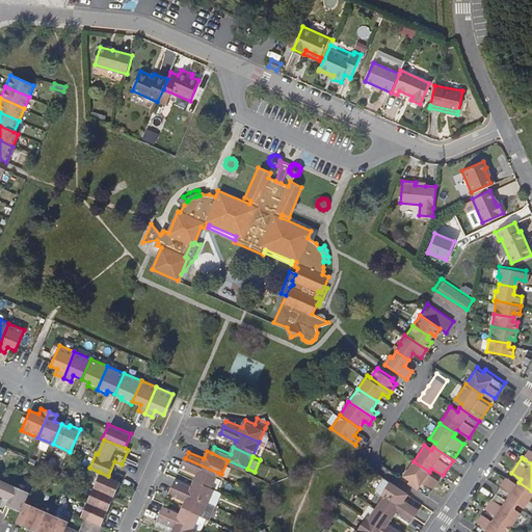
[(197,472),(195,479),(213,486),(218,473),(185,458),(183,466),(197,472)]
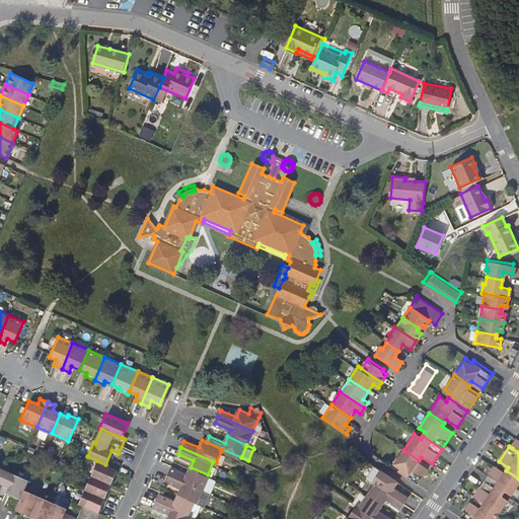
[(398,471),(418,485),(427,470),(417,463),(419,460),(403,450),(393,464),(400,468),(398,471)]
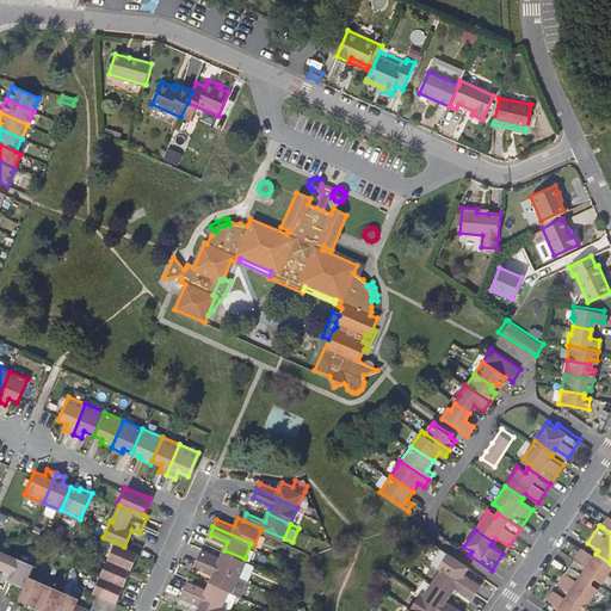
[(113,542),(106,559),(129,569),(137,553),(124,547),(113,542)]
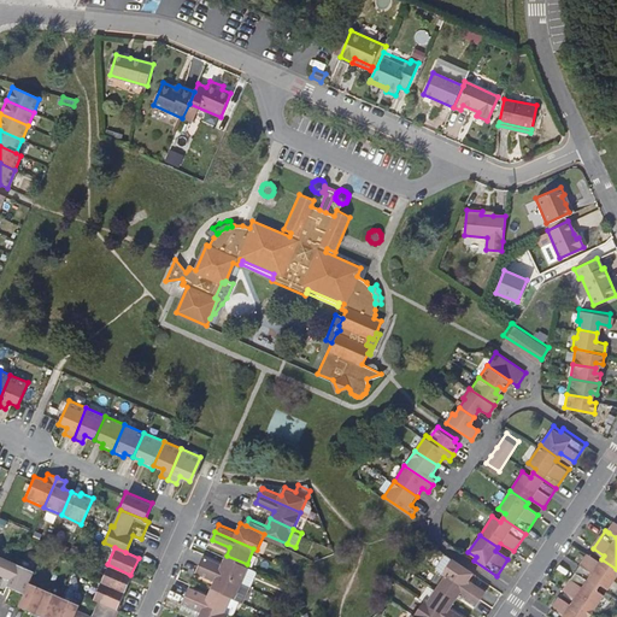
[(205,556),(201,563),(244,581),(250,566),(247,564),(227,556),(223,563),(205,556)]
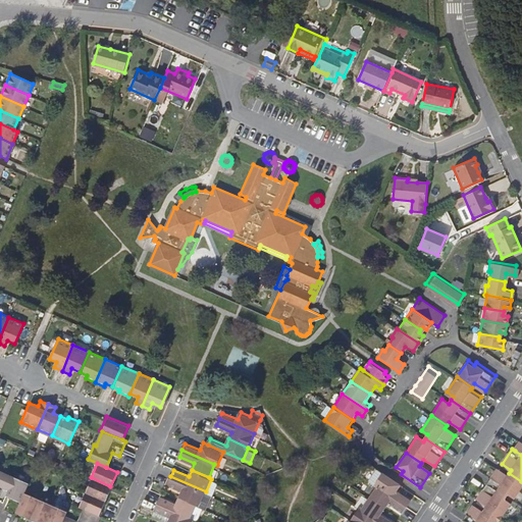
[(521,488),(521,481),(509,473),(507,476),(498,470),(487,486),(507,499),(508,497),(515,501),(521,488)]
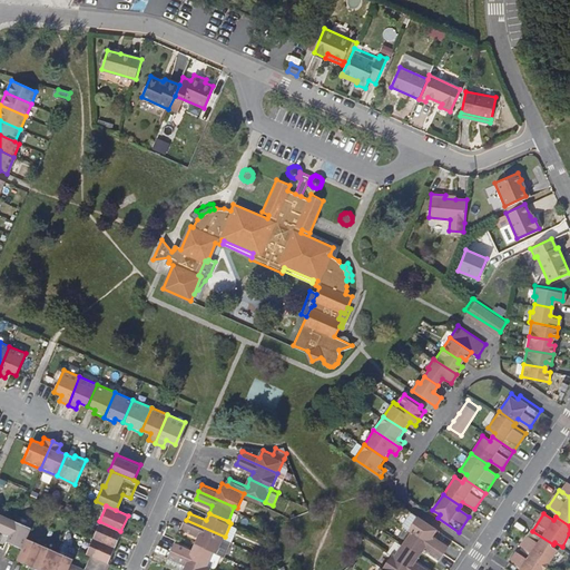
[(419,519),(413,514),(405,526),(412,530),(419,519)]
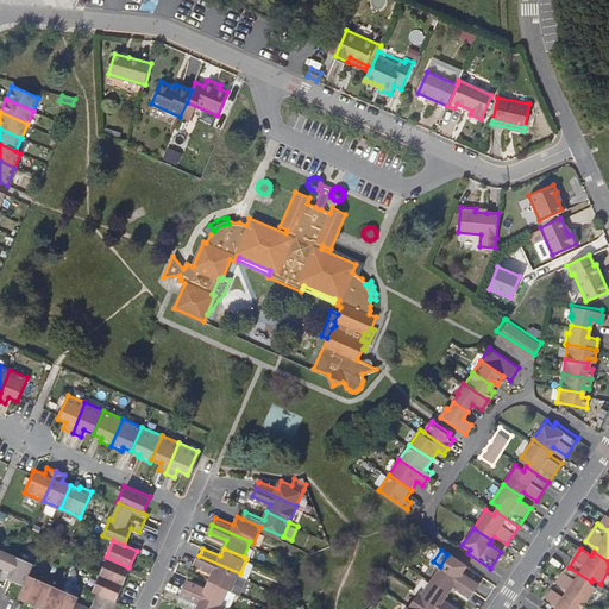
[(0,584),(2,585),(6,577),(22,584),(26,573),(31,563),(16,556),(14,558),(0,552),(0,584)]
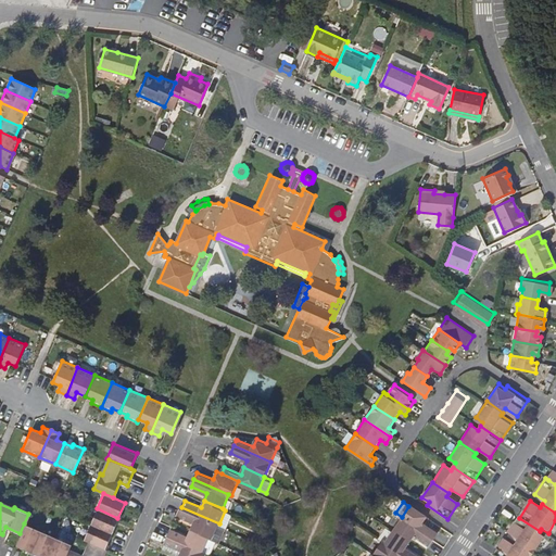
[(428,519),(408,506),(402,517),(404,518),(436,540),(440,533),(425,523),(428,519)]
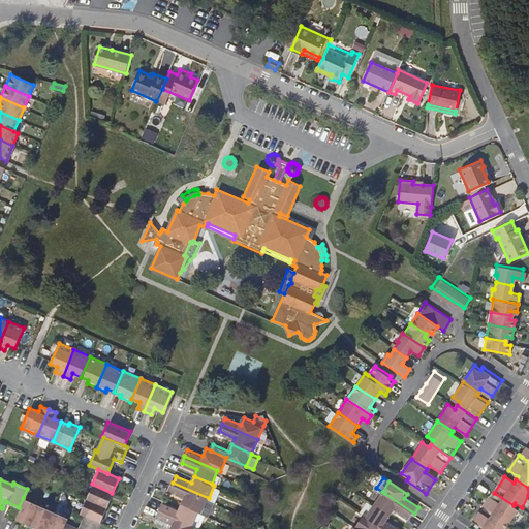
[(185,496),(182,503),(199,510),(203,511),(209,498),(173,483),(169,490),(185,496)]
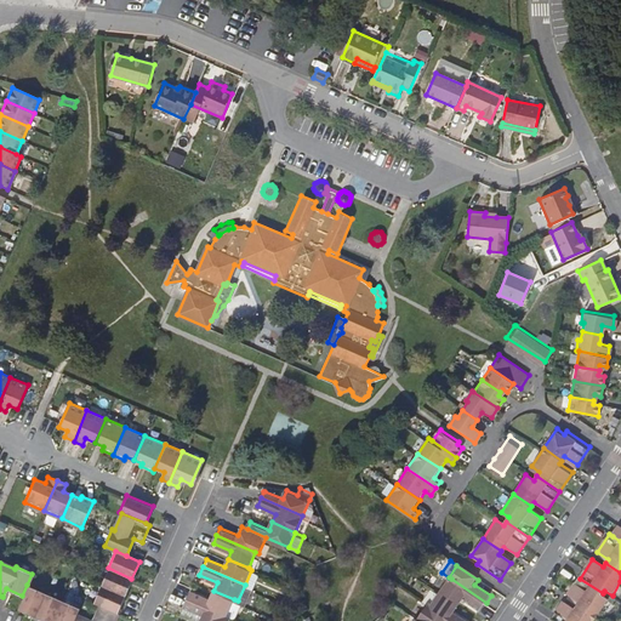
[(131,579),(108,568),(101,585),(125,594),(131,579)]
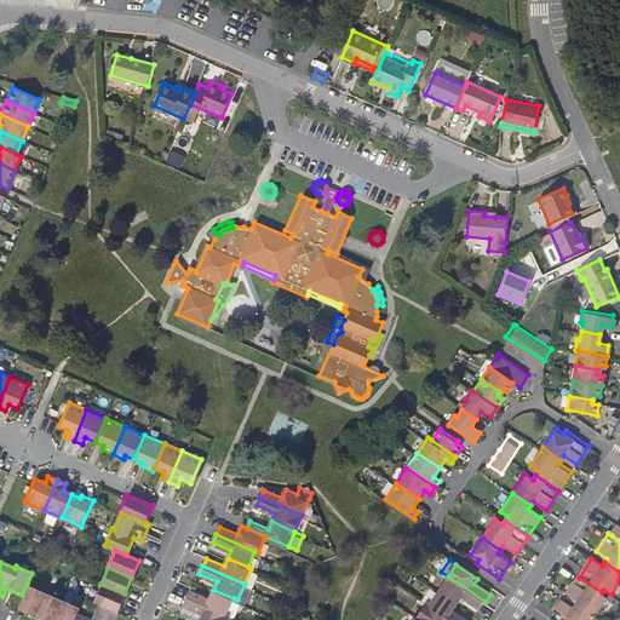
[(486,602),(451,578),(441,592),(459,606),(465,598),(481,609),(486,602)]
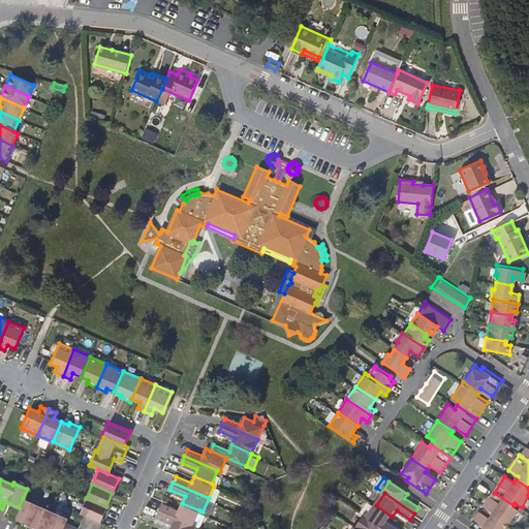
[(514,505),(494,493),(484,509),(493,516),(491,519),(507,528),(518,512),(511,508),(514,505)]
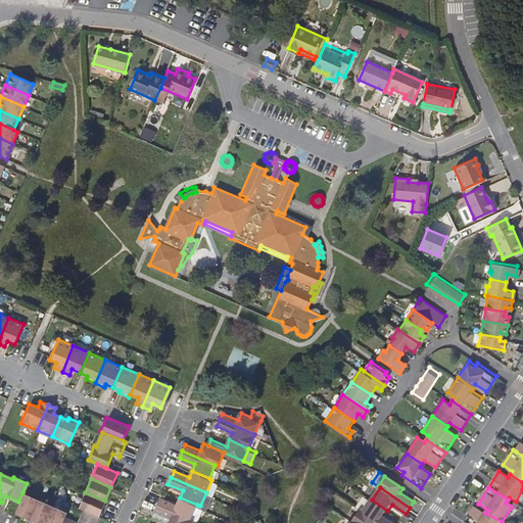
[(13,513),(28,519),(37,498),(22,492),(18,502),(13,513)]
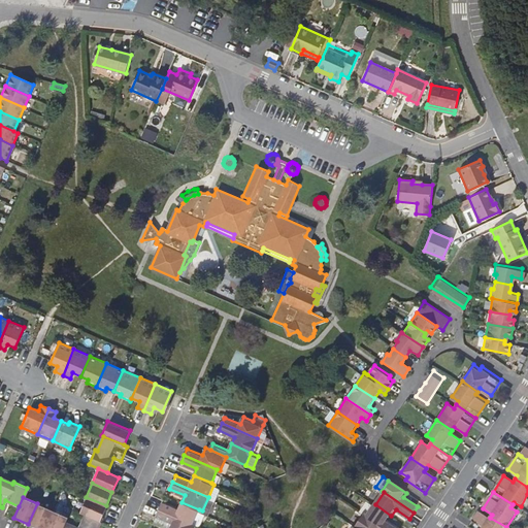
[(106,505),(86,497),(79,510),(84,513),(100,520),(106,505)]
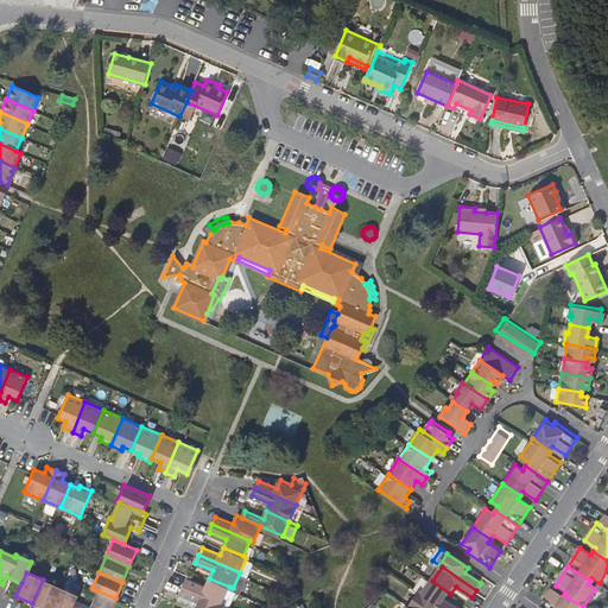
[(247,576),(240,572),(233,588),(241,591),(247,576)]
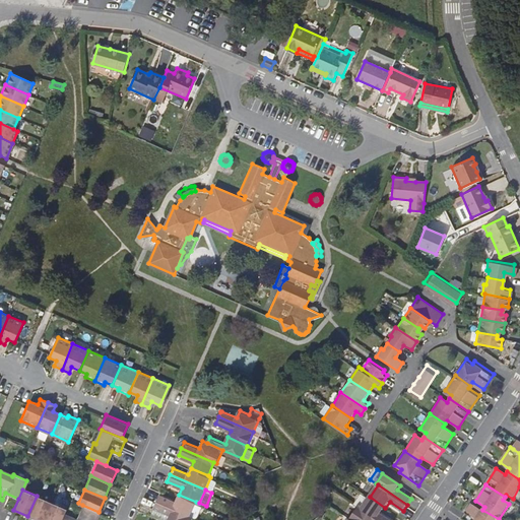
[(160,496),(158,502),(191,515),(196,502),(179,495),(176,502),(160,496)]
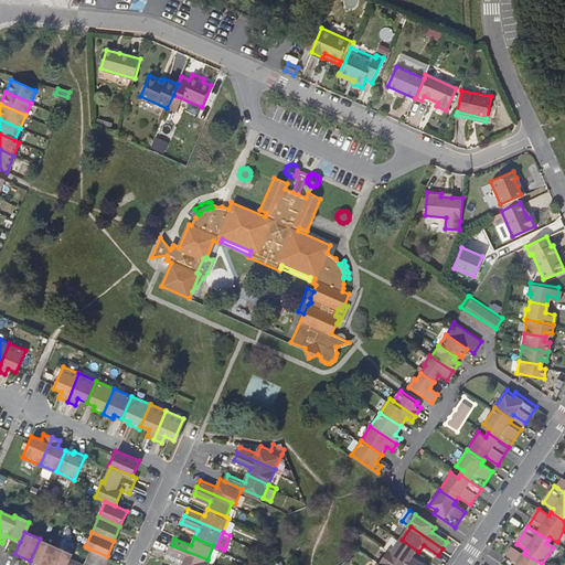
[(30,561),(40,564),(46,564),(55,545),(40,539),(30,561)]
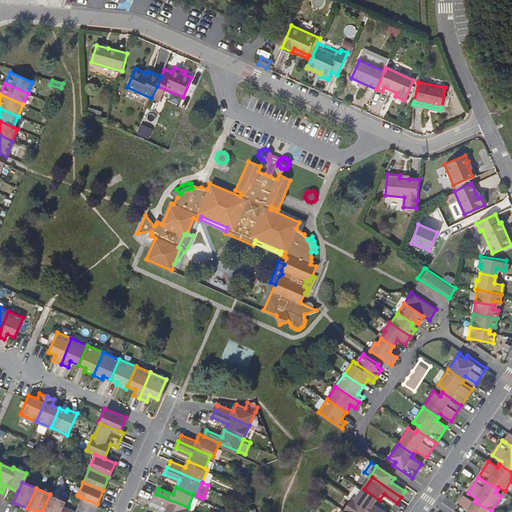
[(379,500),(364,489),(356,501),(371,511),(384,511),(376,506),(379,500)]
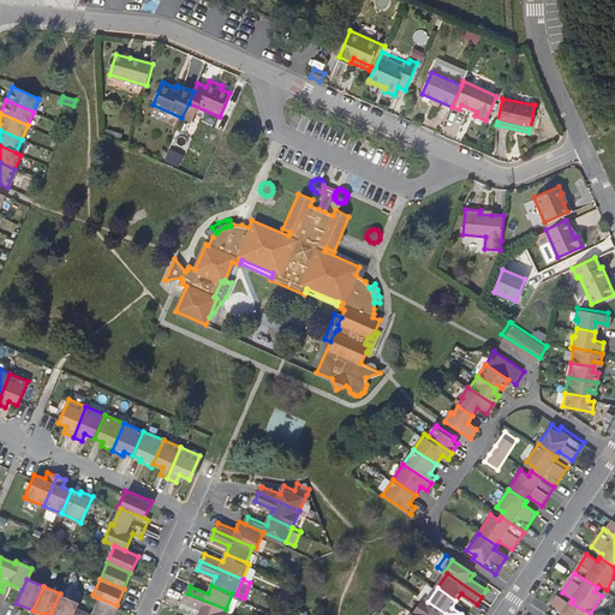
[(268,597),(280,602),(282,596),(270,592),(268,597)]
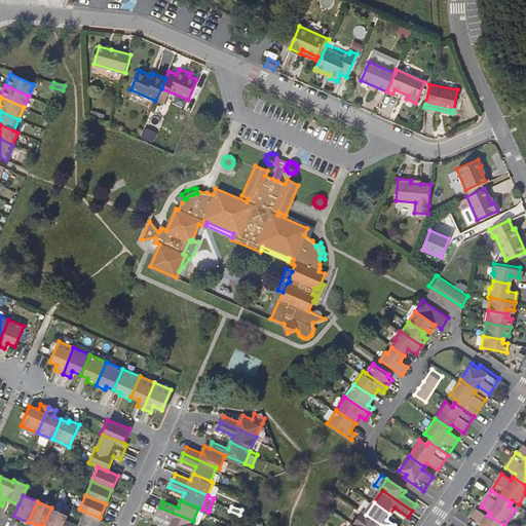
[(43,525),(60,525),(64,518),(66,514),(51,508),(43,525)]
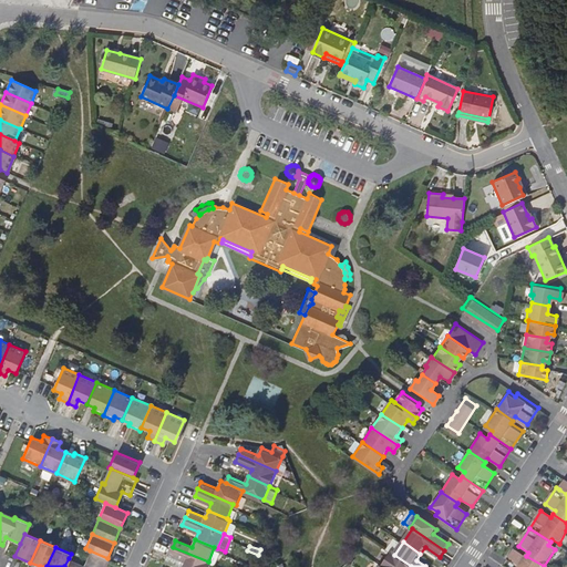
[(209,566),(212,563),(208,562),(173,547),(169,554),(186,560),(183,566),(209,566)]
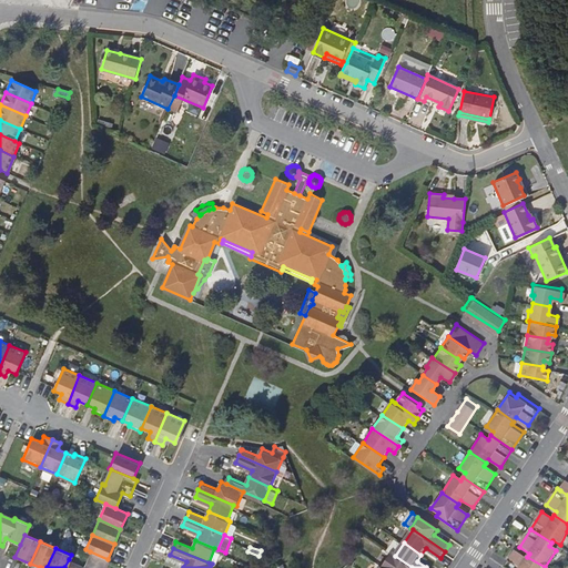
[(108,559),(90,551),(83,565),(69,559),(64,567),(104,567),(109,560),(108,559)]
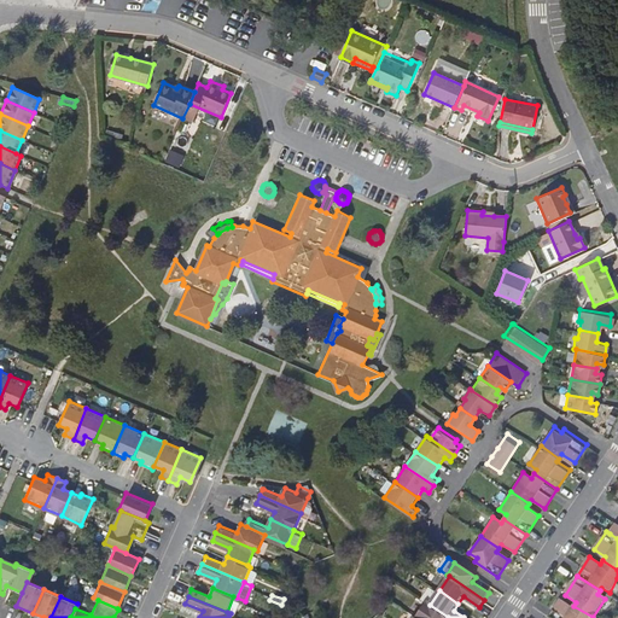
[(549,617),(593,617),(573,606),(571,608),(560,602),(549,617)]
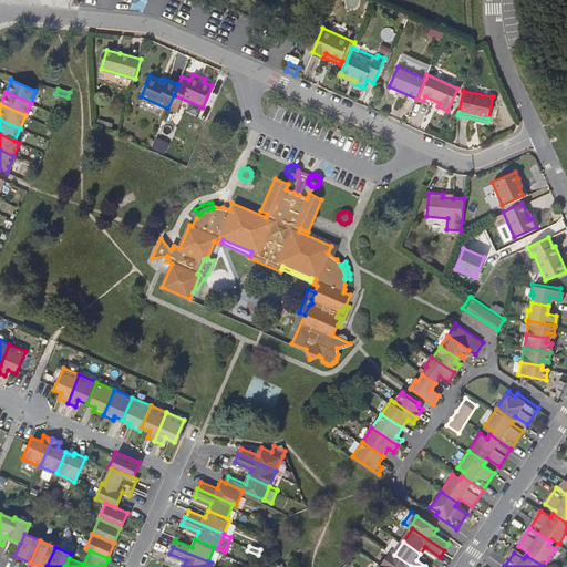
[(383,566),(411,566),(394,555),(392,554),(383,566)]
